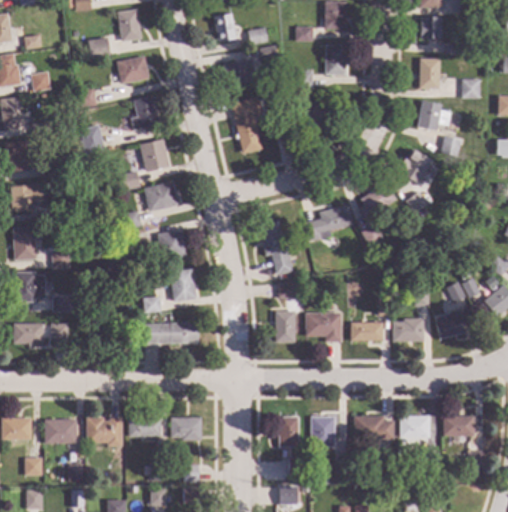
[(73,0),(74,7),(67,8),(66,0),(73,0)]
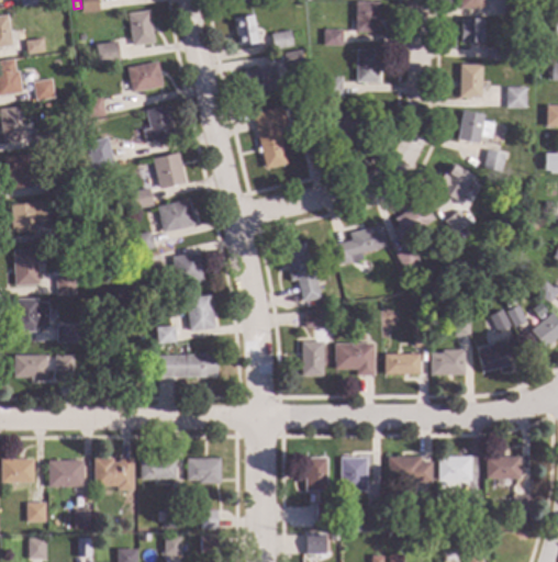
[(100,0),(101,11),(84,12),(82,0),(100,0)]
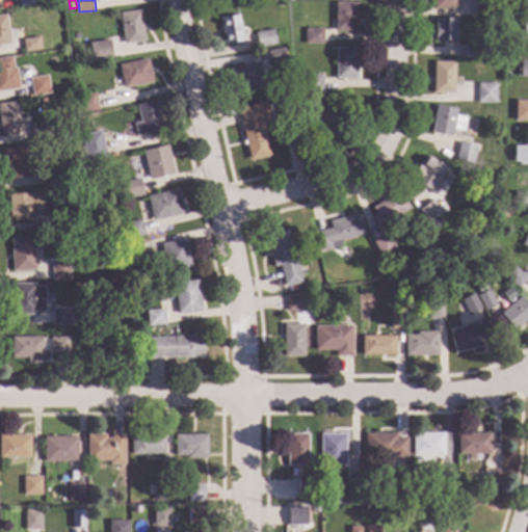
[(460,0),(460,8),(438,7),(438,0),(460,0)]
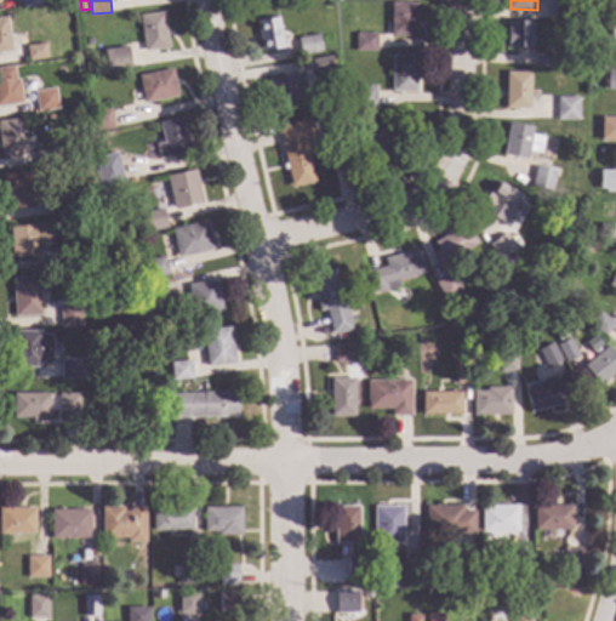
[(580,0),(580,18),(558,17),(558,0),(580,0)]
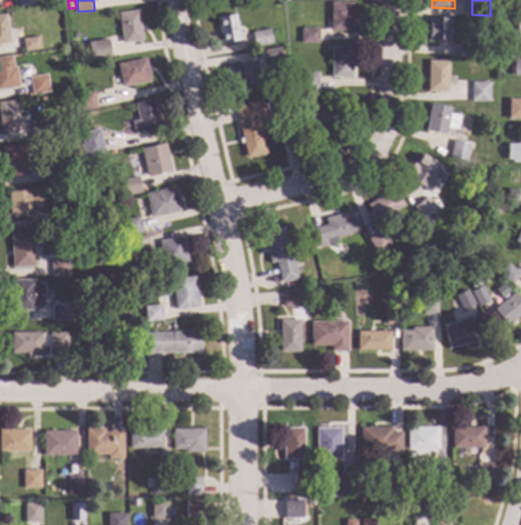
[(355,31),(333,30),(334,1),(335,1),(355,2),(355,31)]
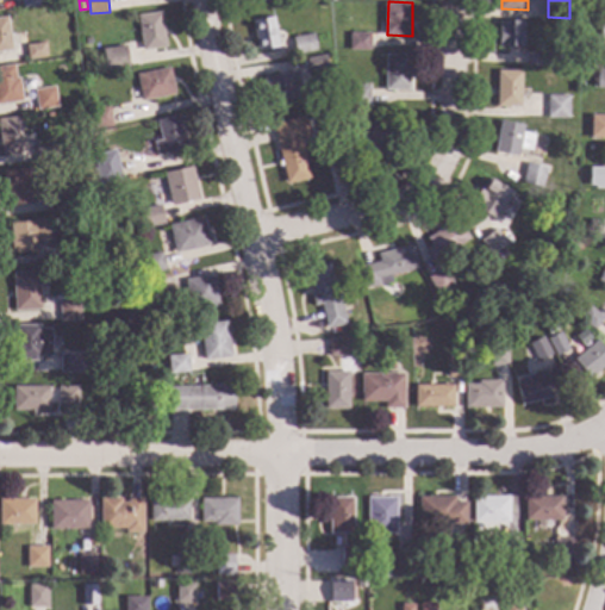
[(169,47),(145,50),(141,16),(164,12),(169,47)]
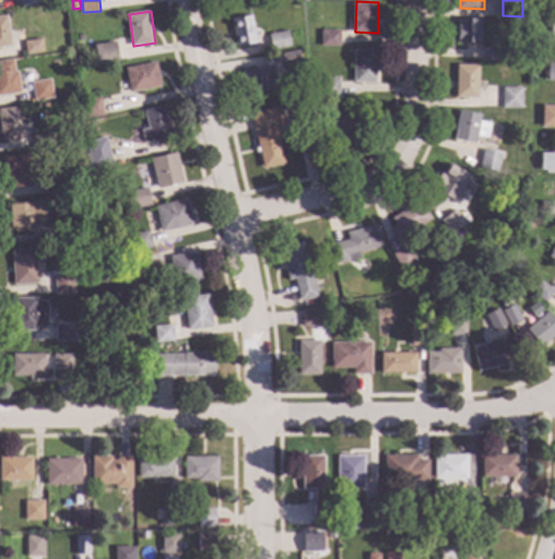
[(14,46),(0,47),(0,15),(10,15),(14,46)]
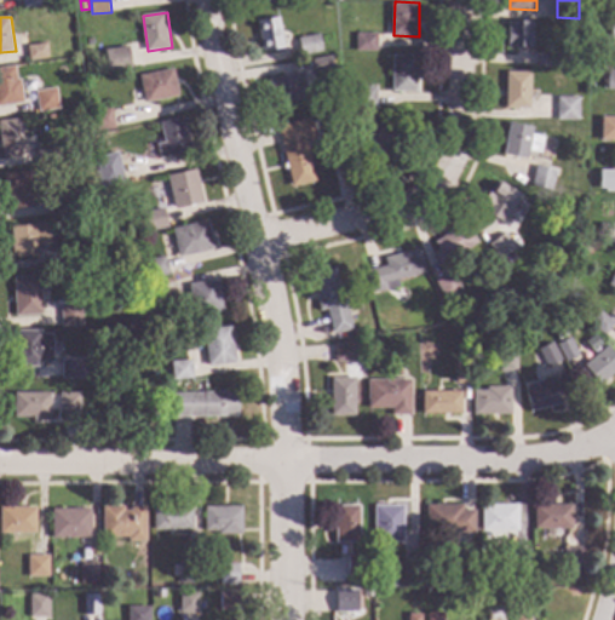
[(287,49),(265,52),(259,21),(281,17),(287,49)]
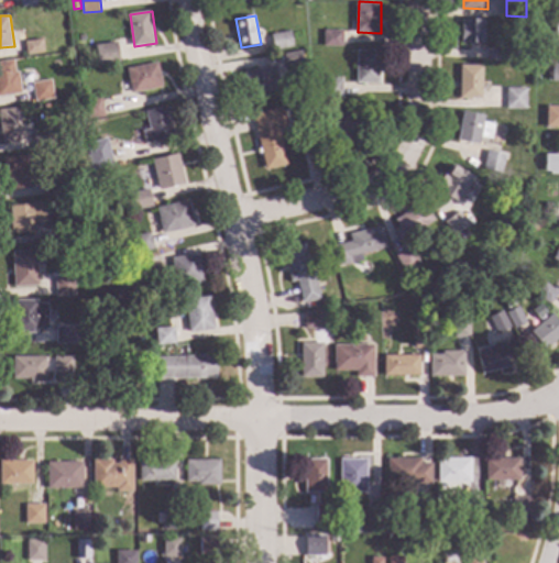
[(486,43),(463,43),(463,19),(486,19),(486,43)]
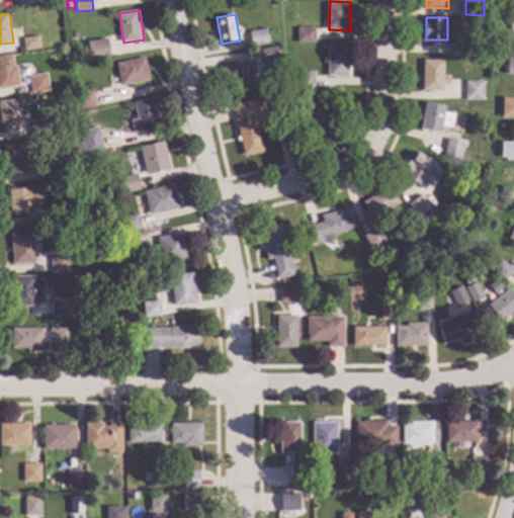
[(272,42),(254,47),(251,31),(269,27),(272,42)]
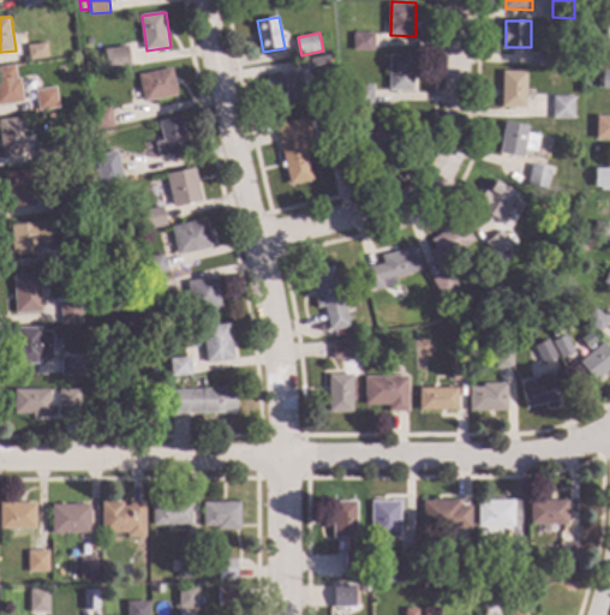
[(377,52),(357,51),(357,33),(377,33),(377,52)]
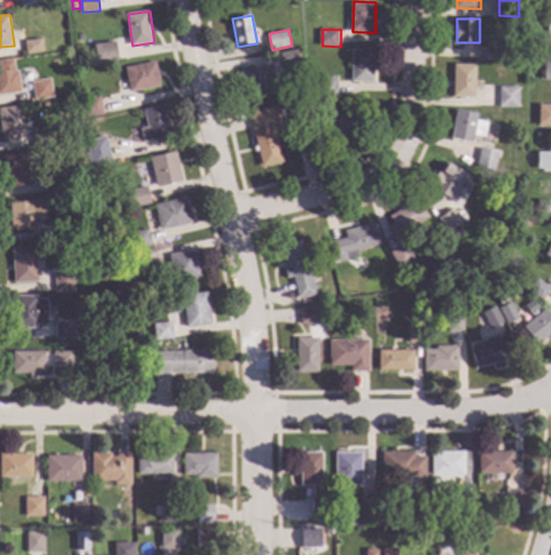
[(46,51),(28,54),(26,40),(43,38),(46,51)]
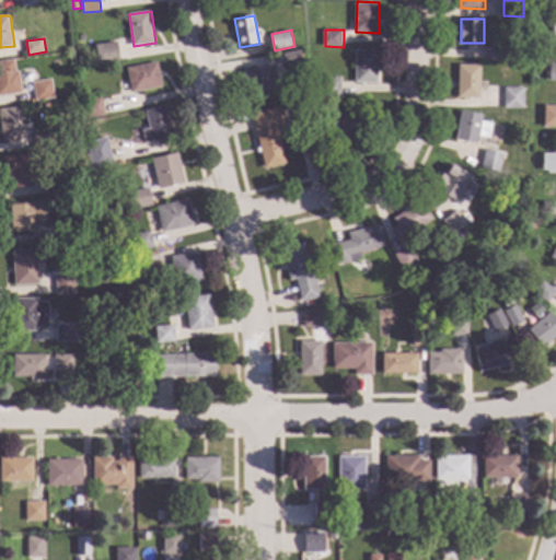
[(122,61),(104,63),(102,49),(120,47),(122,61)]
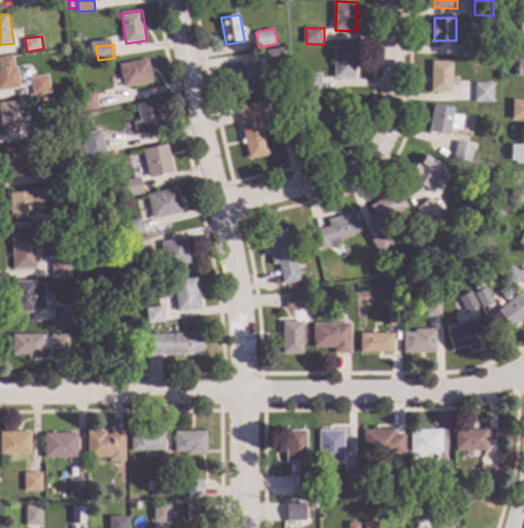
[(479,45),(478,57),(461,56),(462,44),(479,45)]
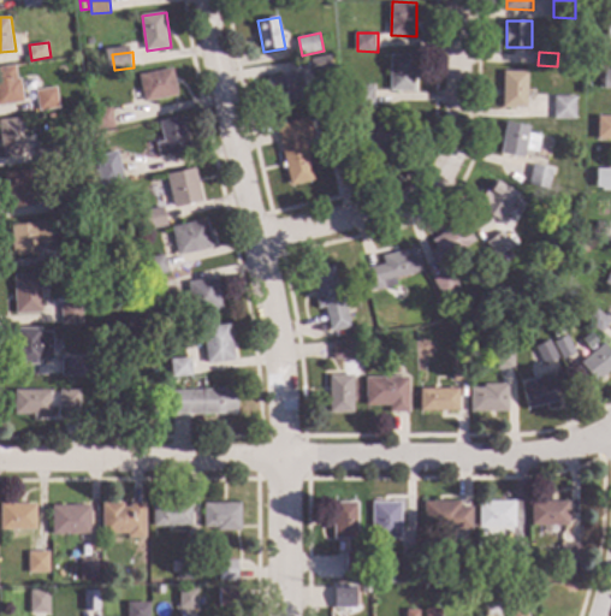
[(334,69),(315,72),(313,58),(332,54),(334,69)]
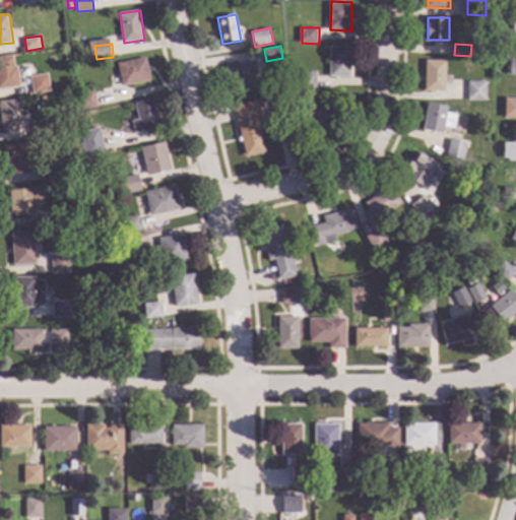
[(351,76),(331,76),(332,46),(352,47),(351,76)]
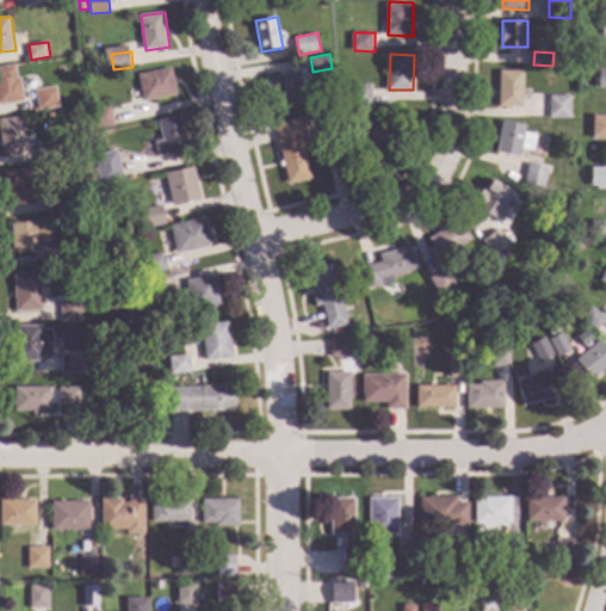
[(18,78),(22,78),(25,100),(0,104),(0,67),(17,65),(18,78)]
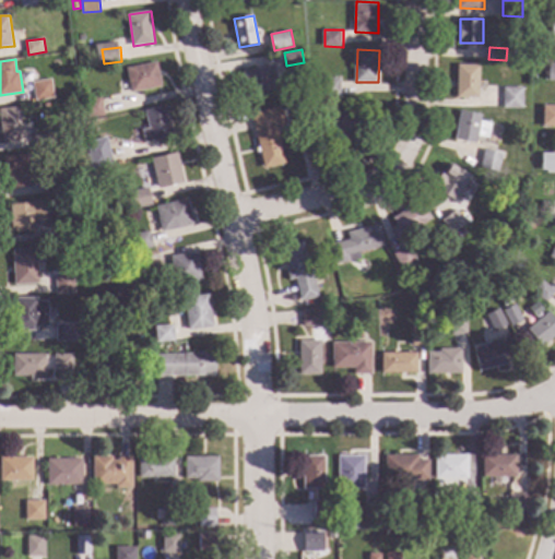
[(164,86),(132,93),(128,68),(158,61),(164,86)]
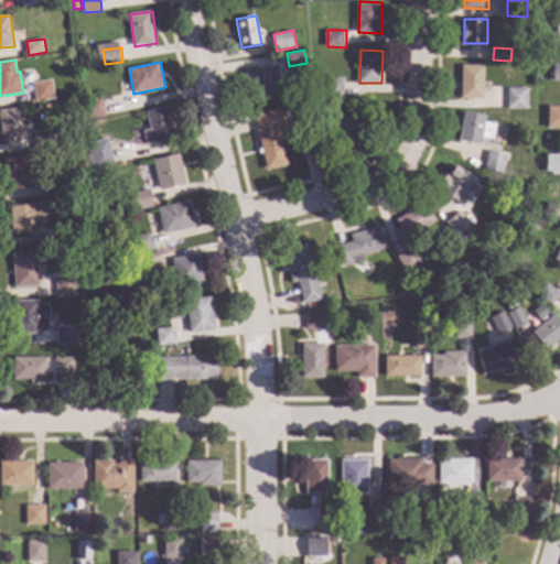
[(485,65),(485,98),(463,98),(464,65),(485,65)]
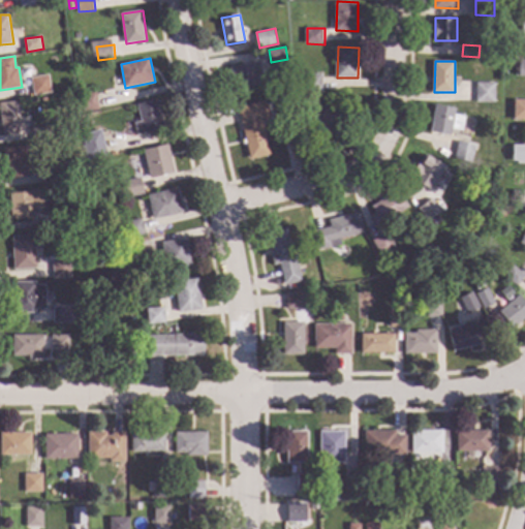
[(265,84),(237,89),(236,82),(234,82),(232,67),(260,62),(265,84)]
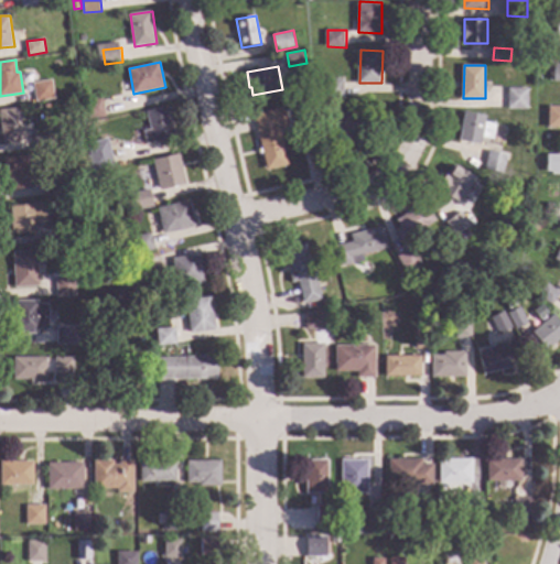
[(345,78),(345,97),(326,96),(327,78),(345,78)]
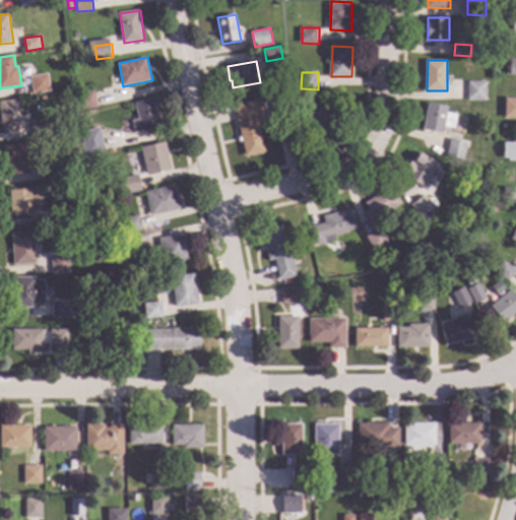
[(51,91),(35,93),(33,76),(49,74),(51,91)]
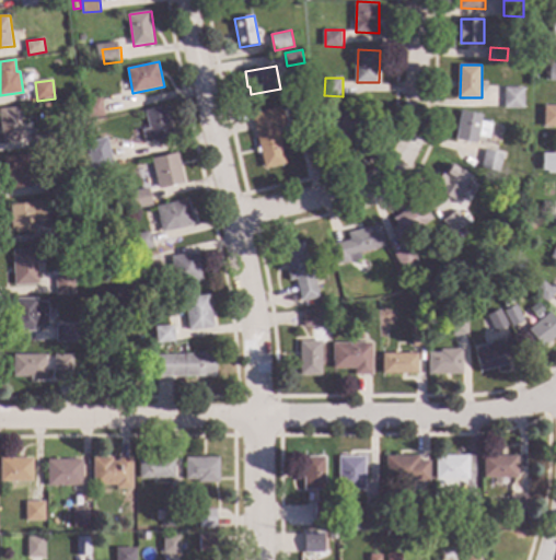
[(525,107),(507,107),(507,88),(525,88),(525,107)]
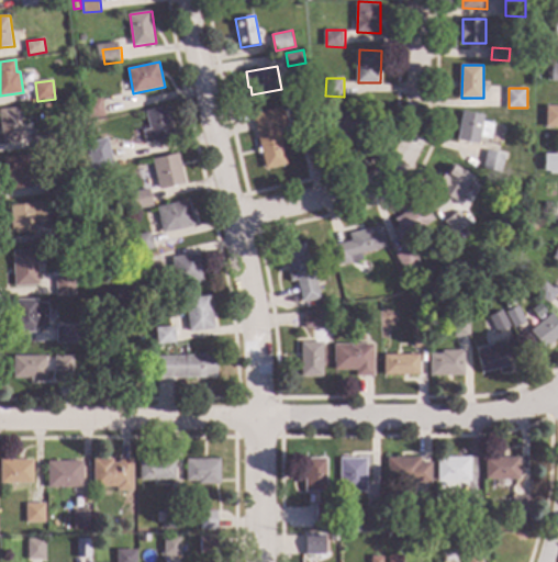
[(107,115),(88,119),(85,99),(102,97),(107,115)]
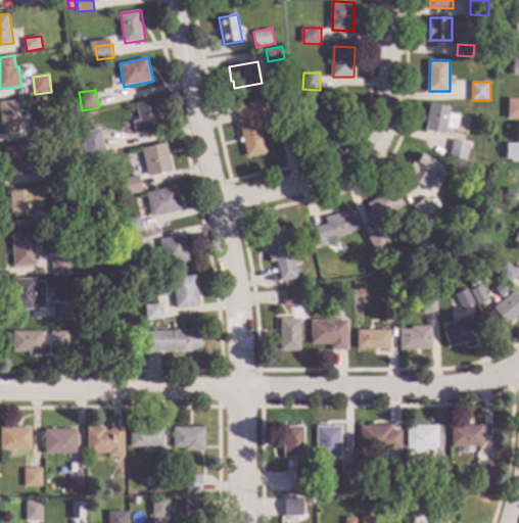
[(164,127),(137,133),(134,122),(141,120),(137,103),(157,98),(164,127)]
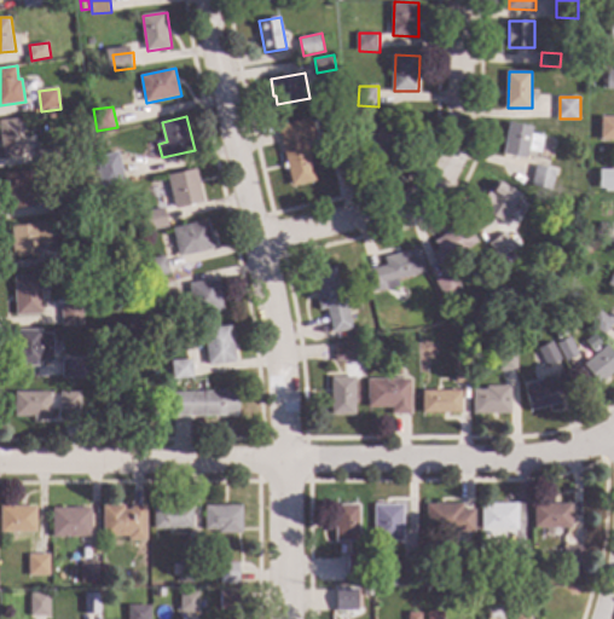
[(613,139),(602,139),(603,116),(613,116),(613,139)]
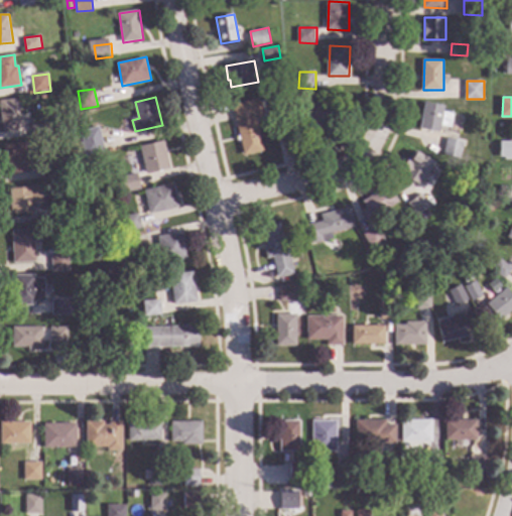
[(23,128),(3,130),(0,100),(20,98),(23,128)]
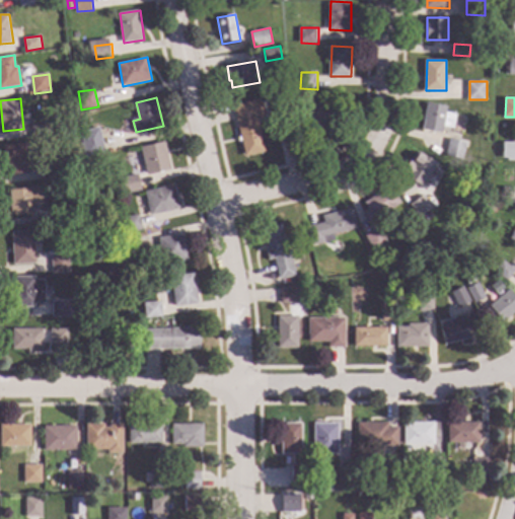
[(267,116),(258,118),(266,151),(246,156),(234,104),(263,98),(267,116)]
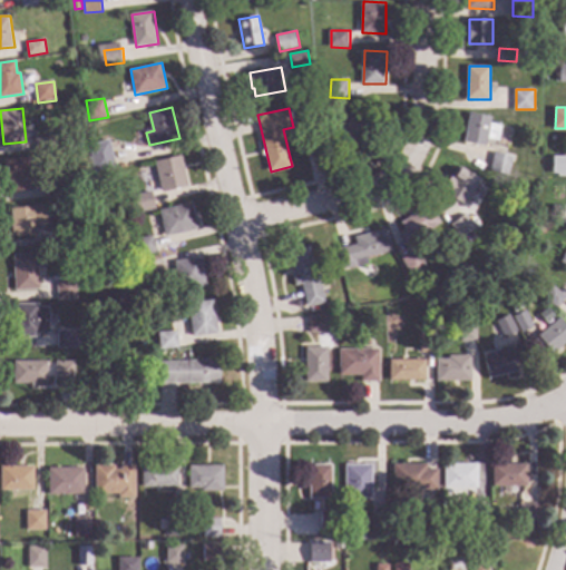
[(371,125),(349,153),(339,144),(325,146),(328,155),(312,158),(308,138),(333,133),(344,119),(345,121),(354,110),(371,125)]
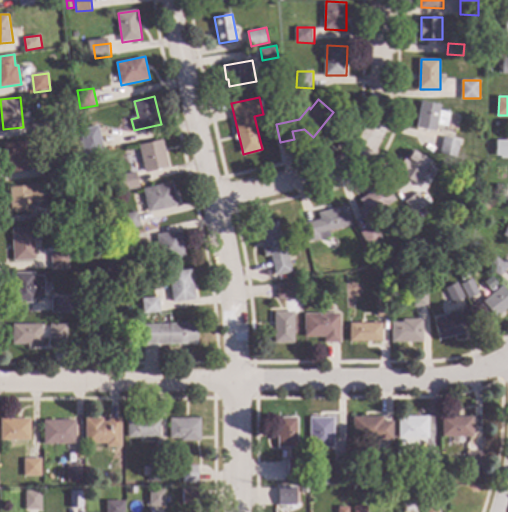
[(442,104),(441,110),(462,114),(459,128),(439,124),(438,130),(418,127),(422,101),(442,104)]
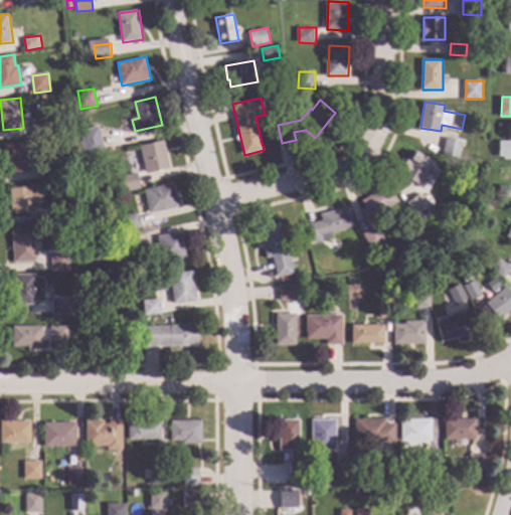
[(49,134),(32,135),(32,125),(48,123),(49,134)]
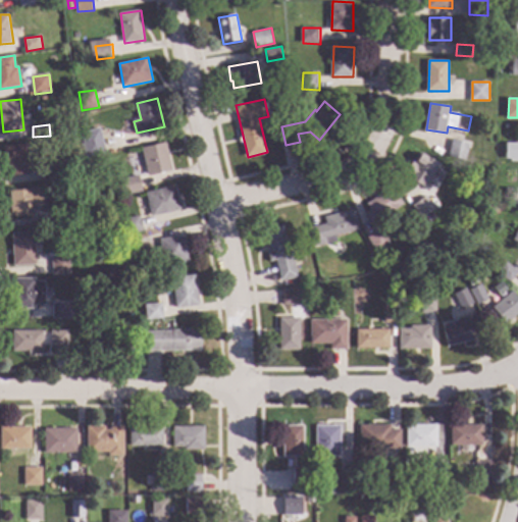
[(107,152),(88,157),(83,132),(102,127),(107,152)]
